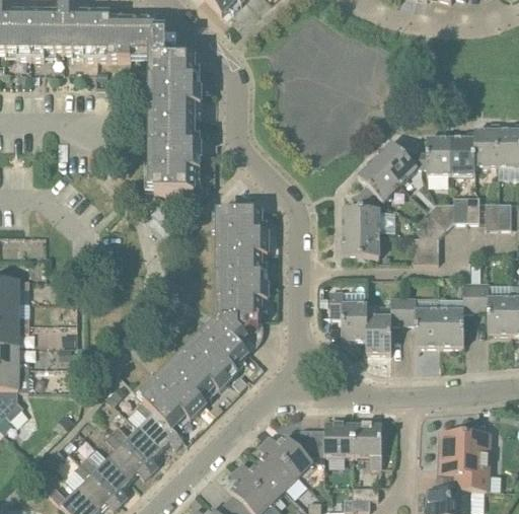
[(206,0),(221,15),(236,1),(241,5),(246,0),(206,0)]
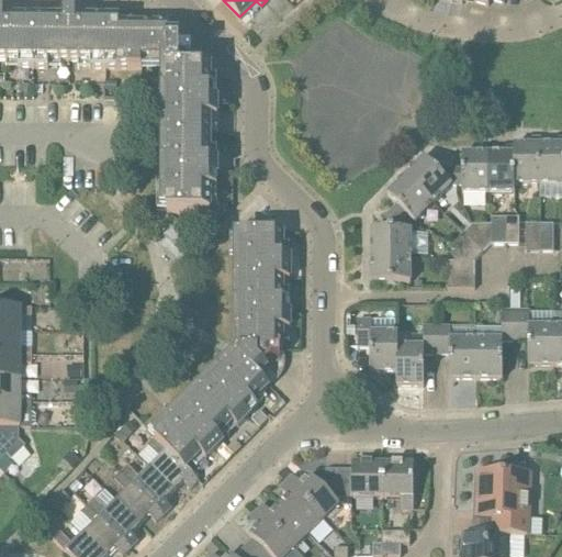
[(19,67),(33,67),(33,17),(3,17),(3,6),(0,4),(0,59),(19,59),(19,67)]
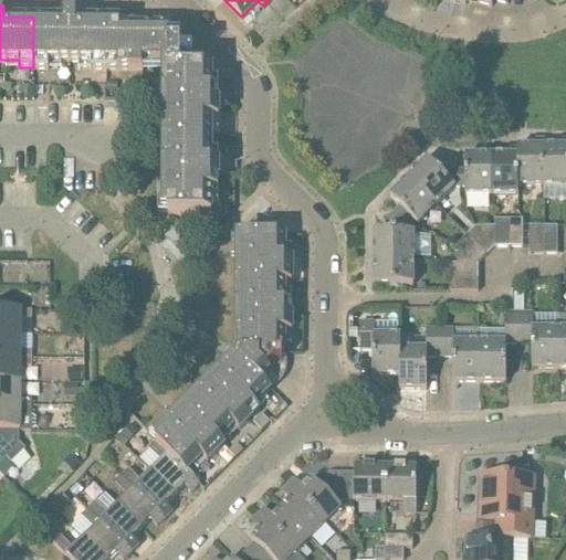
[(121,67),(121,23),(121,17),(76,17),(76,6),(63,6),(63,17),(33,17),(33,67),(49,67),(49,60),(91,60),(91,67),(121,67)]
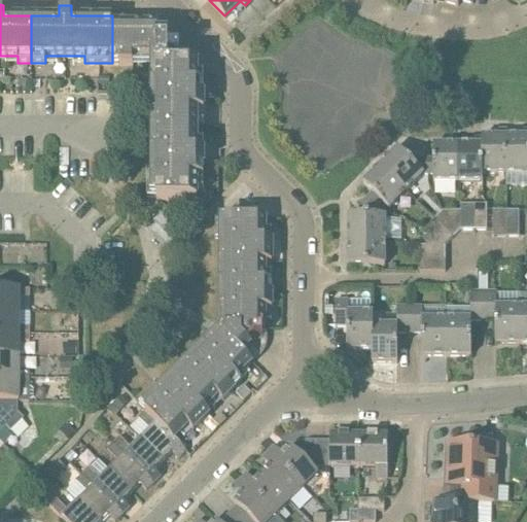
[(112,22),(112,63),(133,63),(133,57),(156,57),(156,198),(197,198),(197,176),(204,176),(204,149),(197,149),(197,110),(204,110),(204,82),(197,82),(197,62),(169,62),(169,33),(157,33),(157,22),(112,22)]
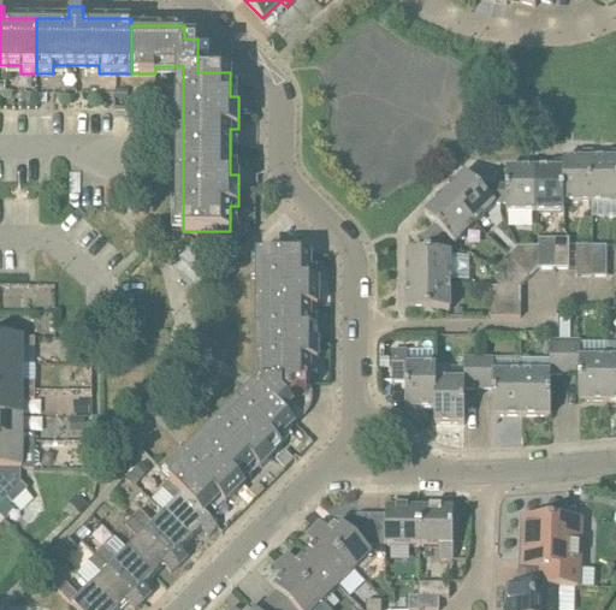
[(117,86),(117,96),(128,96),(128,86),(117,86)]
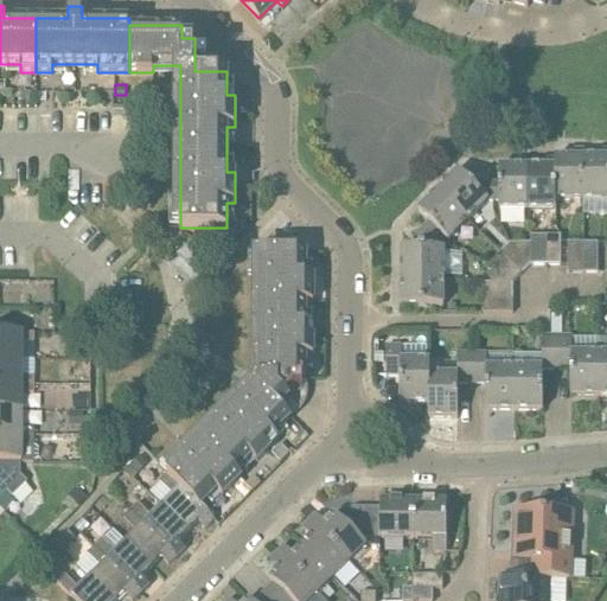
[(556,197),(582,197),(583,155),(583,146),(572,146),(572,154),(555,154),(555,197),(555,206),(556,206),(556,197)]
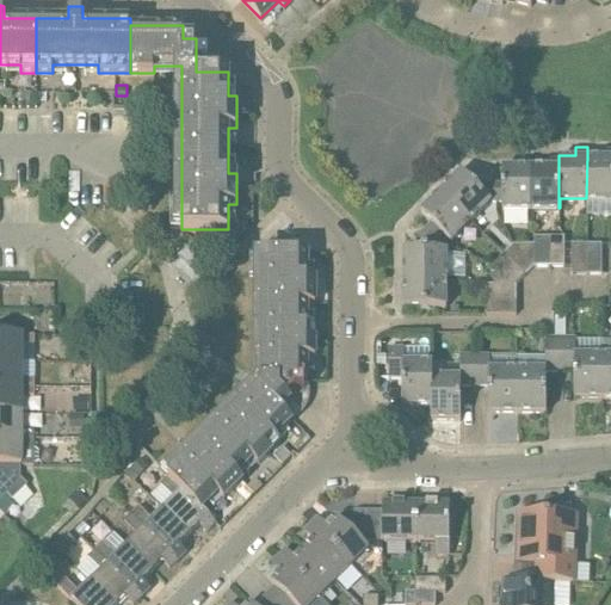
[(586,198),(610,198),(610,147),(603,147),(603,155),(587,156),(586,198)]
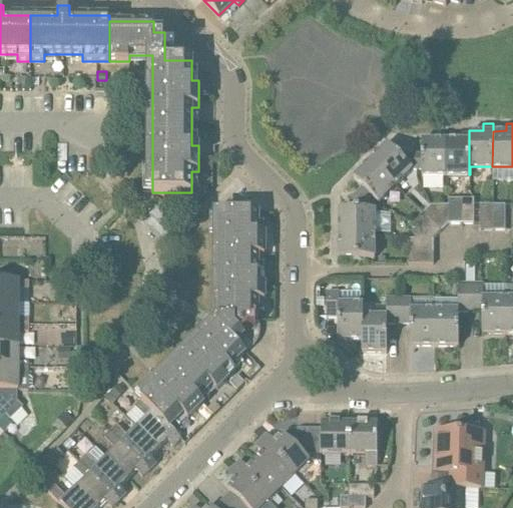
[(446,174),(469,174),(469,166),(469,130),(468,130),(468,131),(460,131),(459,138),(445,138),(446,174)]
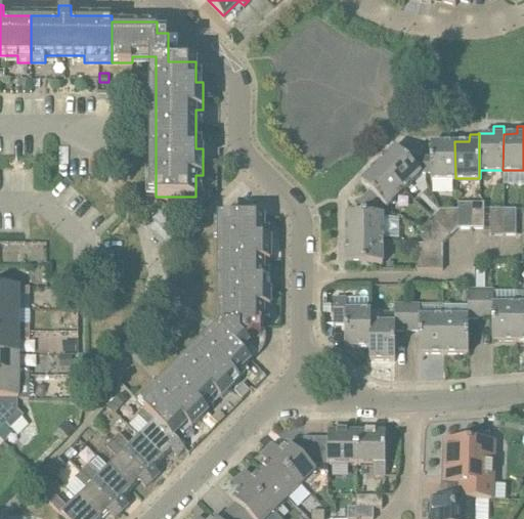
[(430,178),(455,178),(454,141),(431,141),(430,178)]
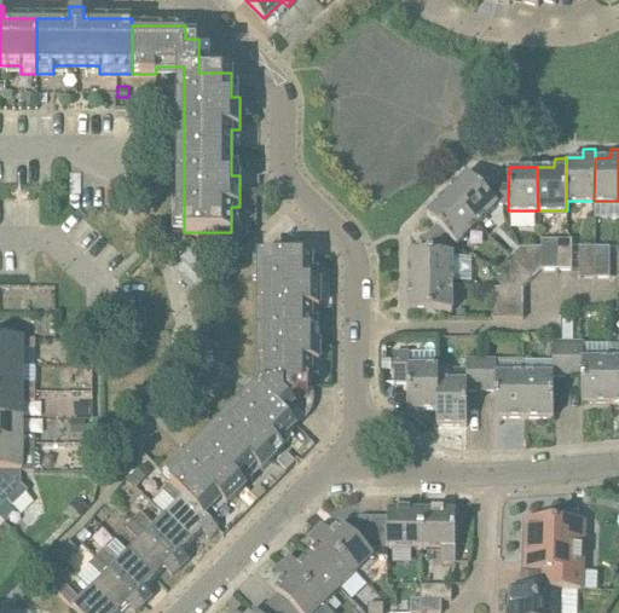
[(478,223),(498,202),(467,171),(446,191),(478,223)]
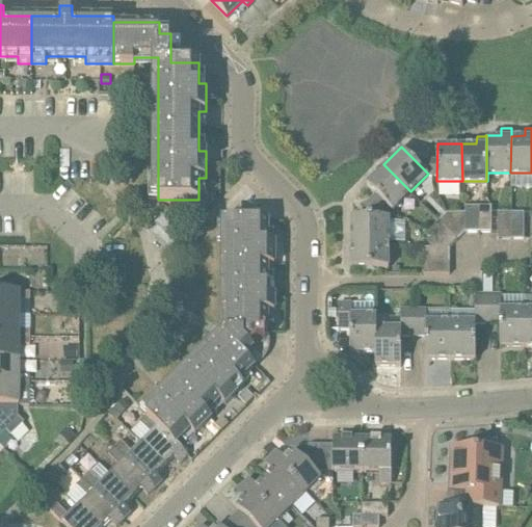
[(393,209),(410,191),(383,164),(366,182),(375,191),(365,201),(365,202),(379,208),(379,207),(386,201),(393,209)]
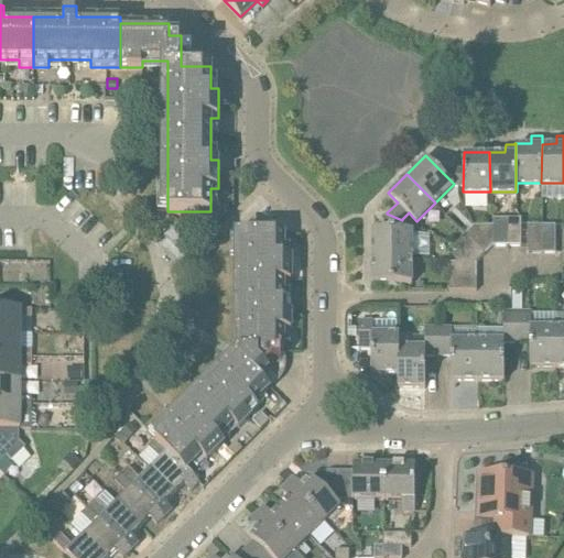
[(372,254),(412,254),(412,228),(402,227),(402,220),(387,214),(387,228),(372,228),(372,254)]
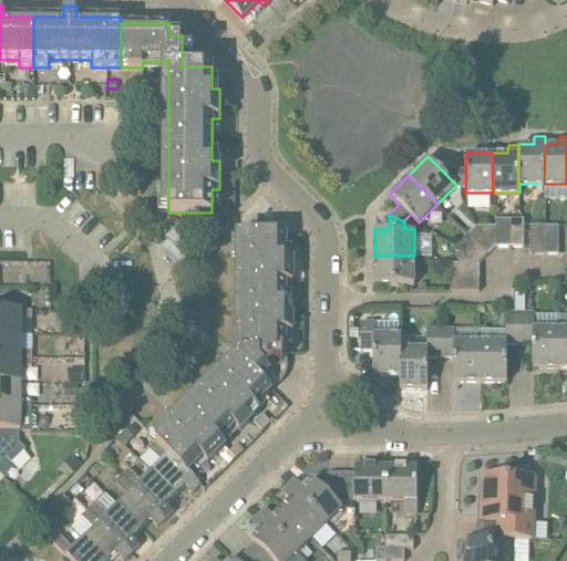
[(496,243),(508,243),(508,216),(496,216),(496,224),(495,245),(496,243)]
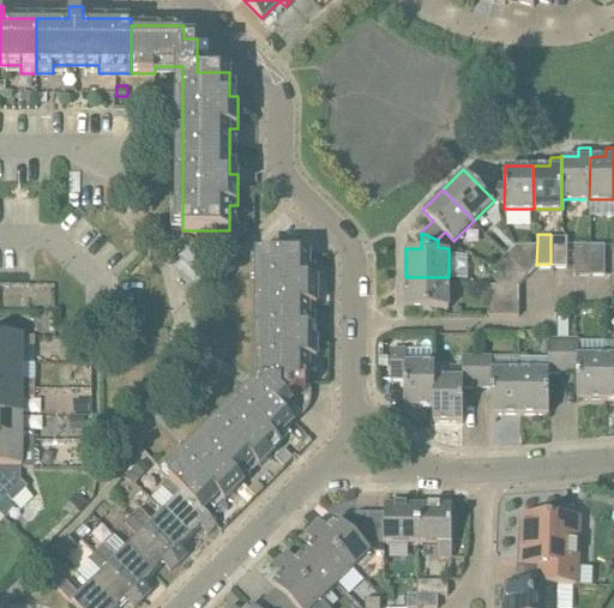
[(551,234),(551,264),(567,264),(567,234),(551,234)]
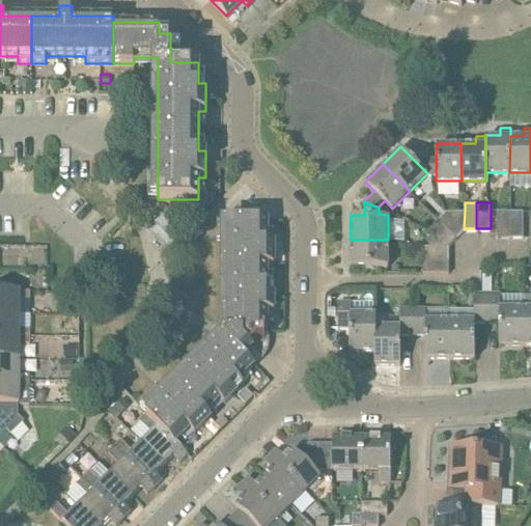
[(497,236),(510,236),(510,209),(497,209),(497,236)]
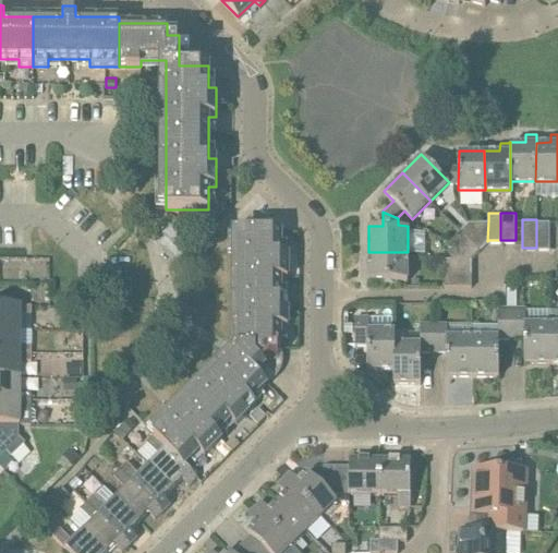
[(536,219),(536,248),(550,248),(550,219),(536,219)]
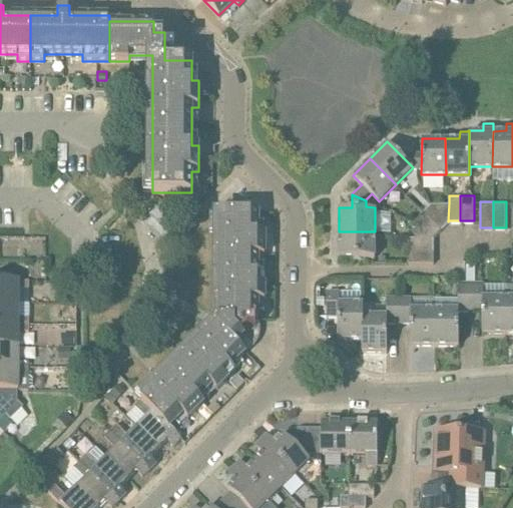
[(441,228),(448,221),(449,202),(432,202),(423,210),(441,228)]
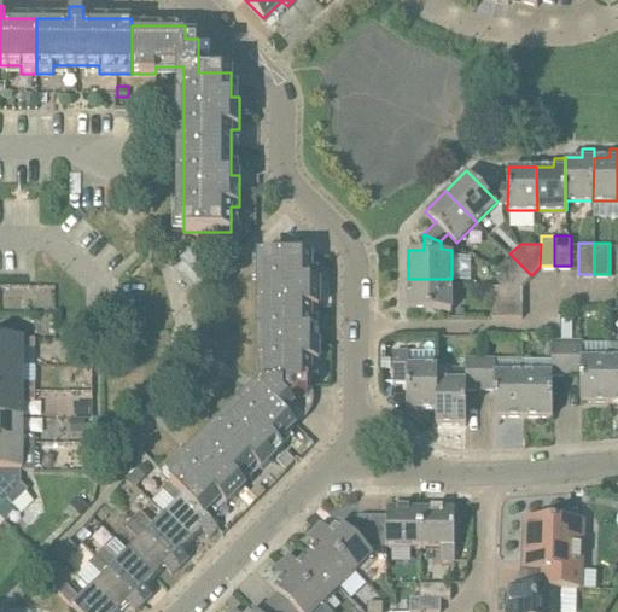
[(185,287),(205,275),(188,246),(168,258),(185,287)]
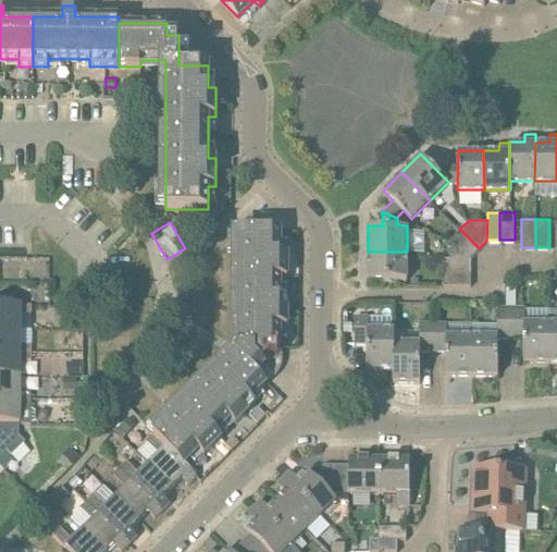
[(183,464),(184,462),(199,448),(203,453),(221,436),(217,430),(231,416),(235,421),(256,401),(250,396),(267,380),(257,371),(264,363),(264,345),(280,345),(280,323),(287,323),(287,295),(280,295),(281,276),(287,276),(287,250),(281,250),(281,229),(237,228),(236,351),(152,432),(183,464)]
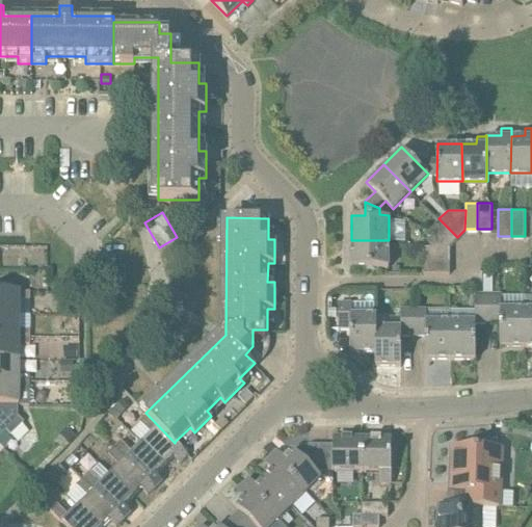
[(449,244),(457,237),(439,218),(430,228),(430,244),(449,246),(449,244)]
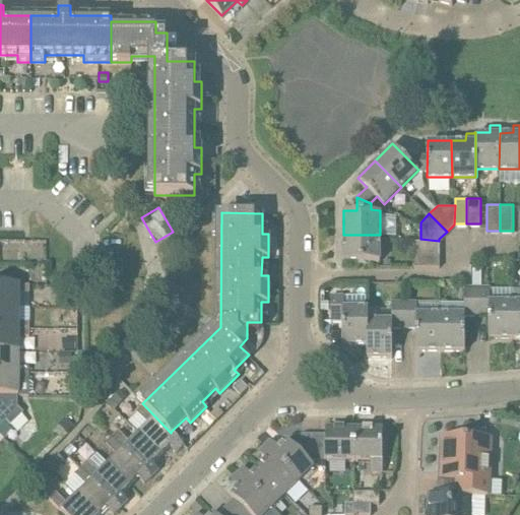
[(380,235),(343,235),(343,259),(380,259),(380,235)]
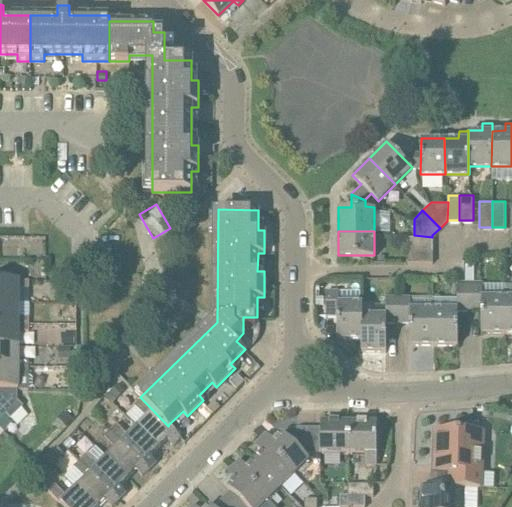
[(407,248),(432,249),(432,237),(414,235),(407,235),(407,241),(407,248)]
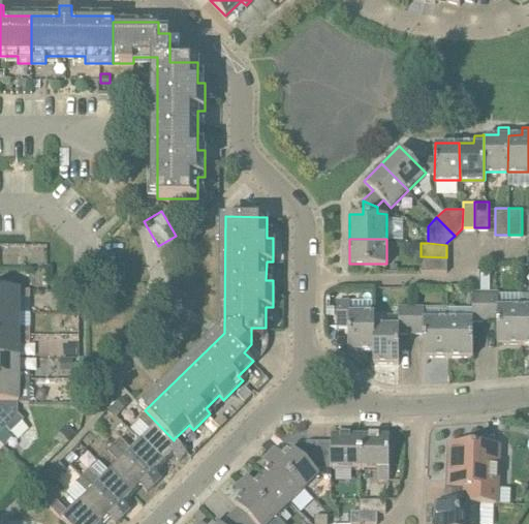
[(446,257),(421,256),(421,270),(446,270),(446,257)]
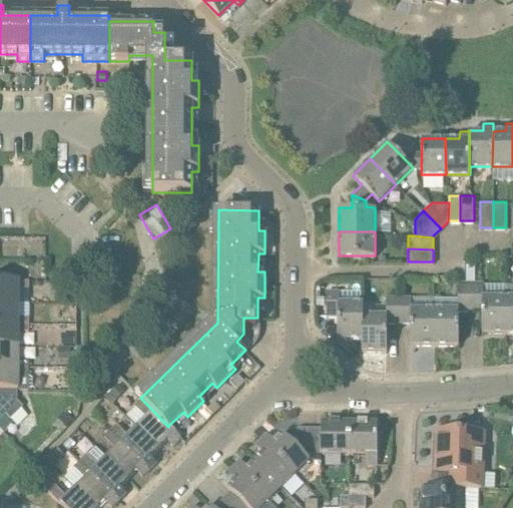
[(0,301),(17,302),(17,287),(27,287),(27,279),(0,279),(0,301)]
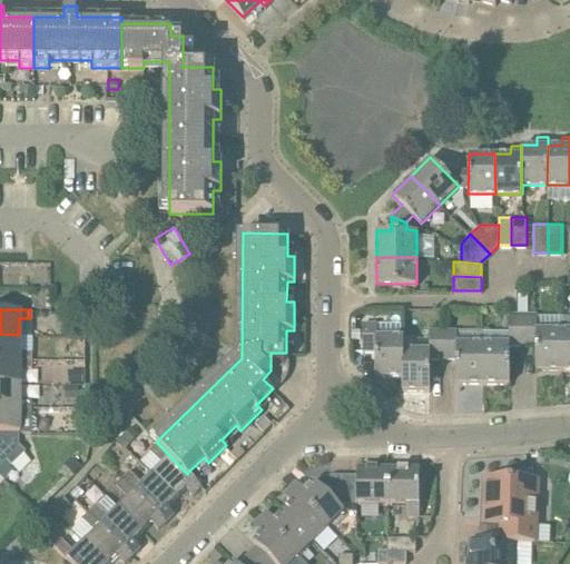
[(483,340),(483,382),(509,382),(509,344),(522,344),(522,309),(509,309),(509,340),(483,340)]
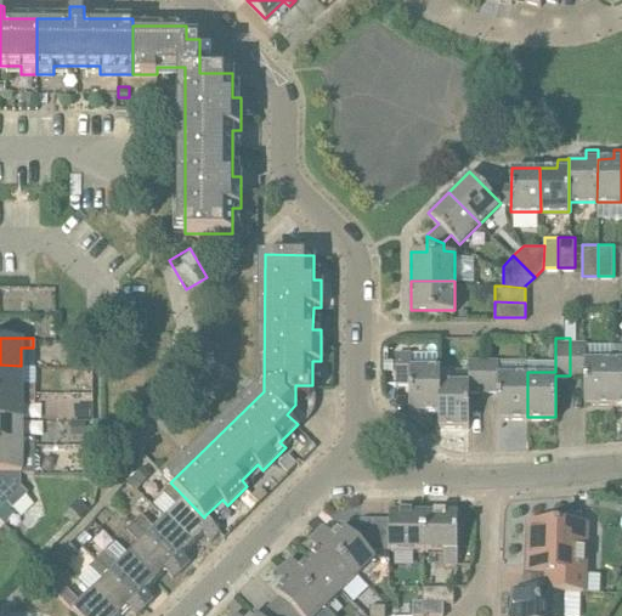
[(584,403),(614,402),(614,342),(586,342),(586,339),(570,338),(570,376),(584,376),(584,403)]
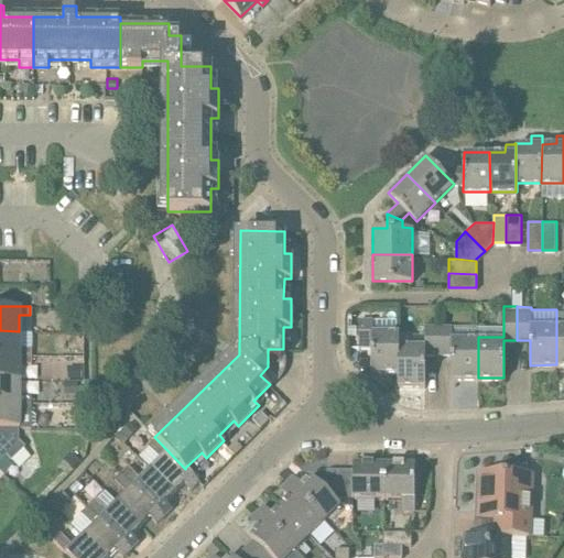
[(371,371),(398,371),(399,371),(398,346),(399,346),(399,330),(372,330),(372,319),(358,319),(358,347),(371,347),(371,371)]
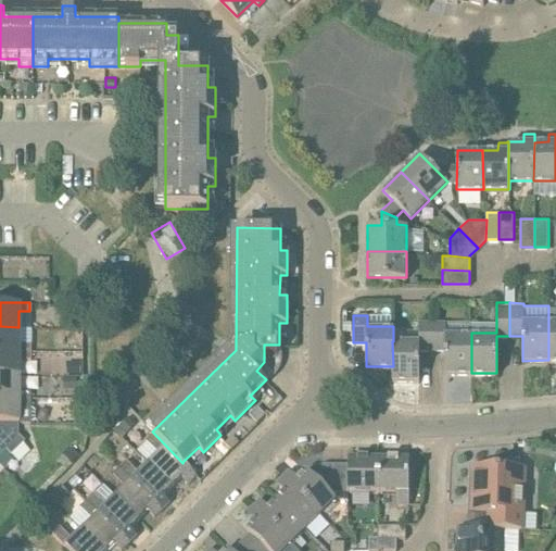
[(80,318),(61,318),(61,328),(80,328),(80,318)]
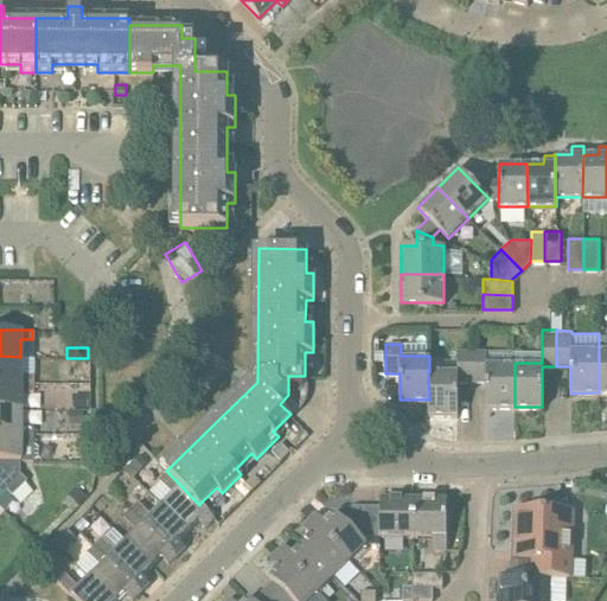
[(429,400),(428,400),(428,414),(458,414),(458,381),(472,381),(472,349),(457,349),(457,350),(451,350),(451,364),(457,364),(457,370),(430,370),(430,356),(429,356),(429,372),(428,372),(429,400)]
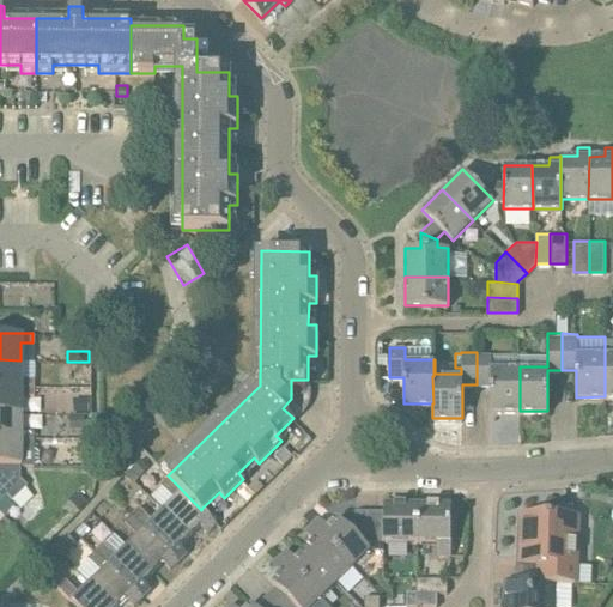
[(490,411),(520,411),(520,366),(491,366),(491,352),(477,352),(477,384),(490,384),(490,411)]
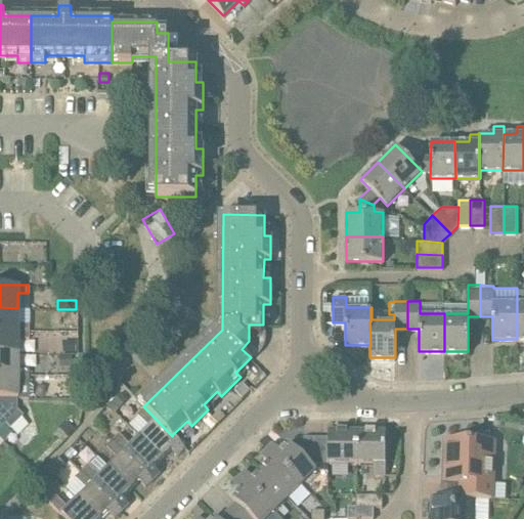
[(323,303),(323,311),(332,311),(332,303),(323,303)]
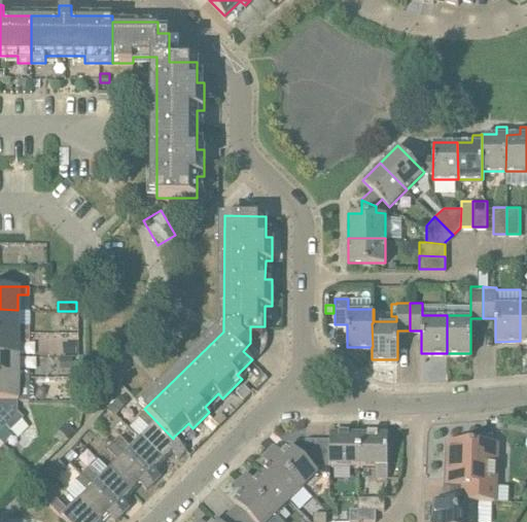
[(0,332),(28,332),(28,323),(18,323),(18,310),(0,309),(0,332)]
